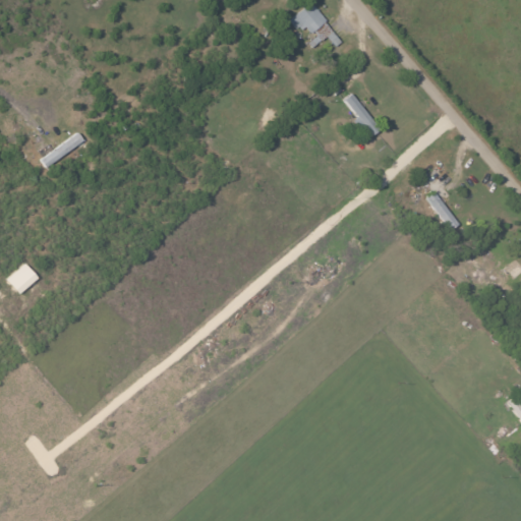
[(286,19),(295,31),(303,24),(312,37),(306,42),(309,47),(325,36),(333,47),(339,42),(309,2),(286,19)]
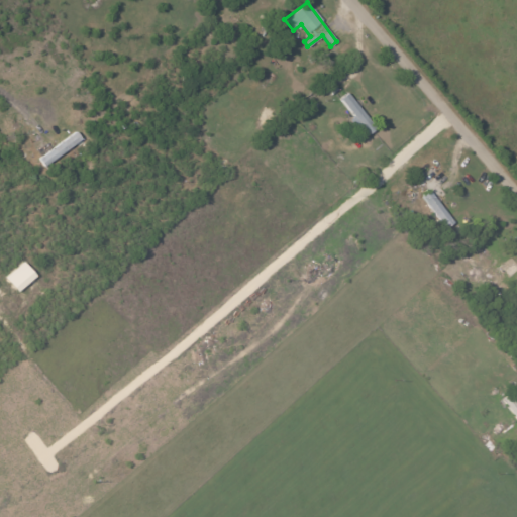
[(352,116),(349,118),(365,137),(377,127),(347,92),(338,99),(352,116)]
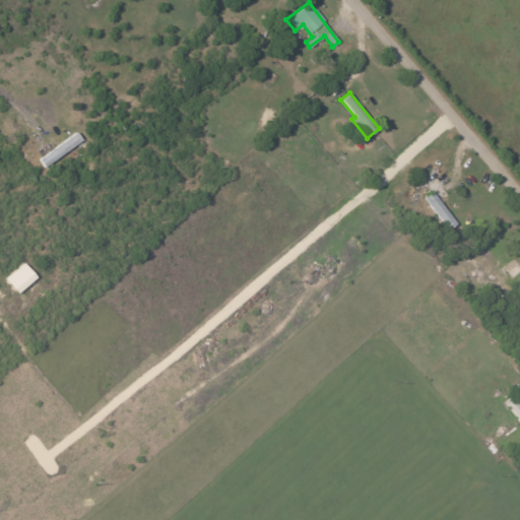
[(456,223),(433,192),(424,198),(447,231),(456,223)]
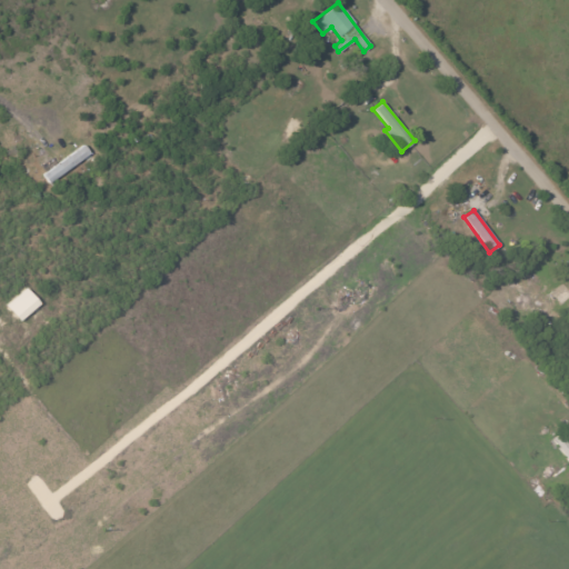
[(40,302),(26,287),(5,306),(20,321),(40,302)]
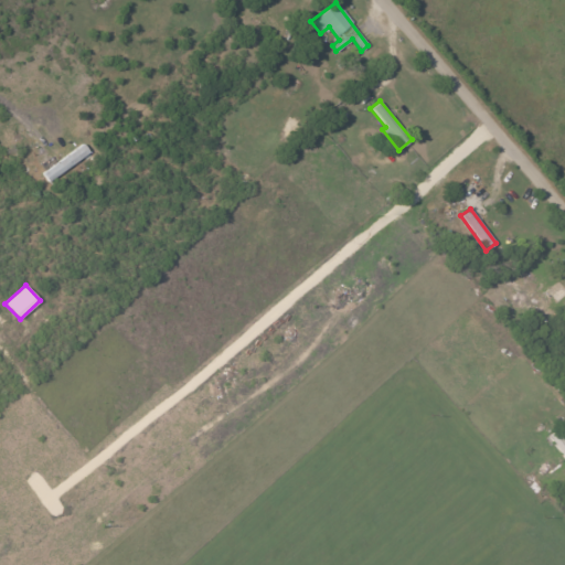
[(564,461),(564,443),(556,429),(547,436),(564,462),(564,461)]
